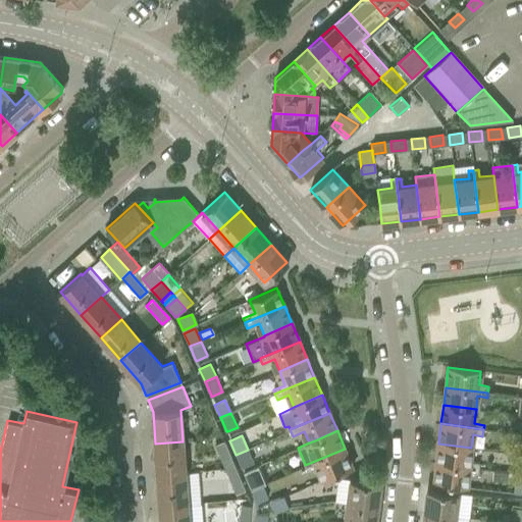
[(155,444),(157,474),(185,472),(183,441),(155,444)]
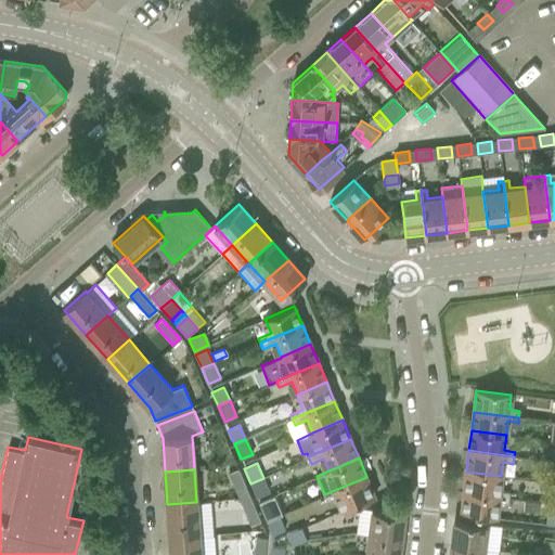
[(235,470),(229,474),(239,499),(246,495),(247,494),(237,469),(236,469),(235,470)]
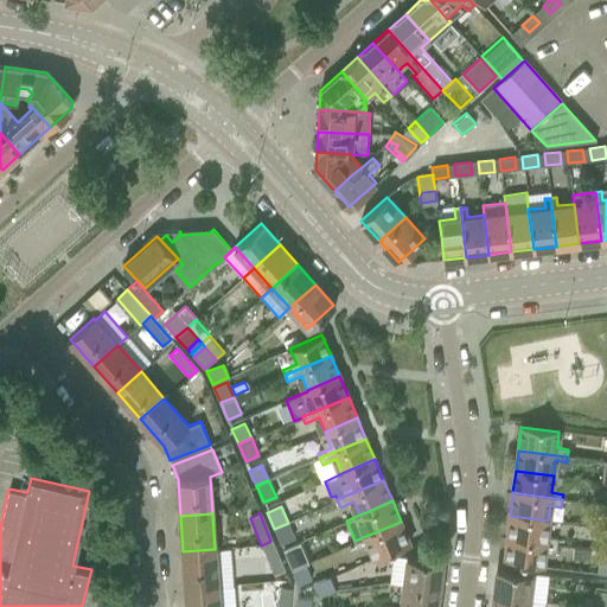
[(510,516),(508,540),(556,545),(557,538),(547,537),(548,521),(510,516)]
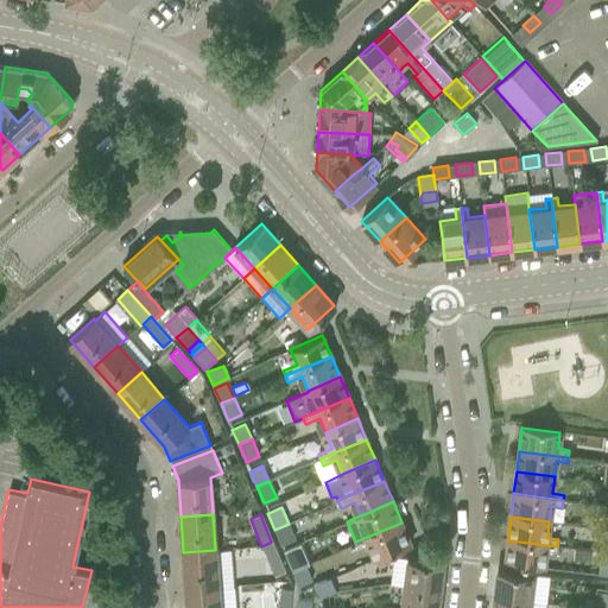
[(401,523),(355,542),(359,549),(372,543),(378,557),(410,544),(401,523)]
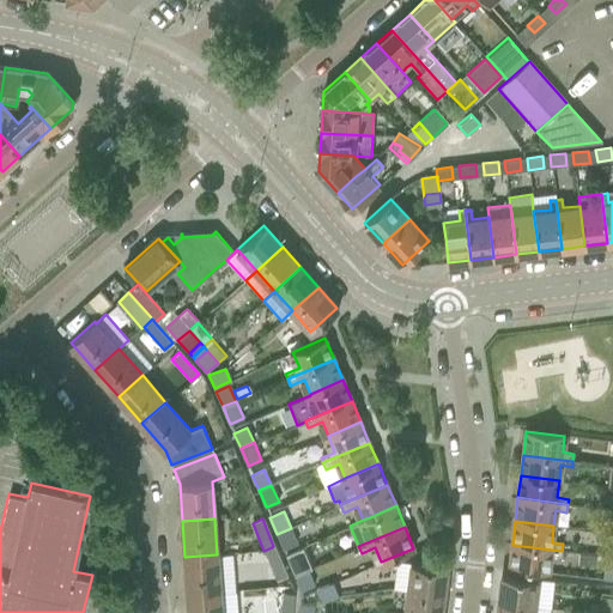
[(291,528),(277,534),(284,550),(297,544),(291,528)]
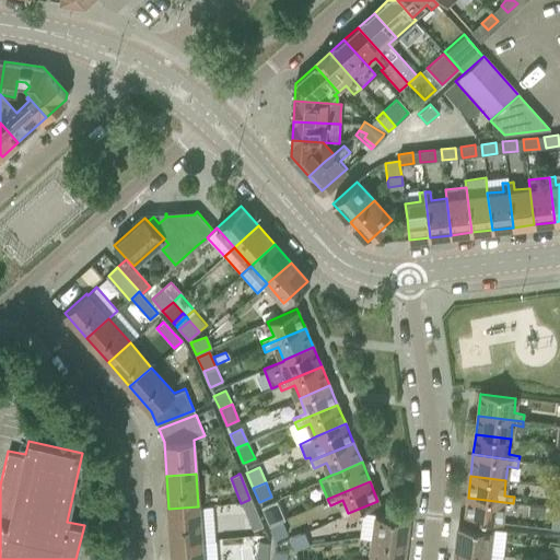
[(513,503),(468,498),(465,518),(501,523),(502,508),(513,509),(513,503)]
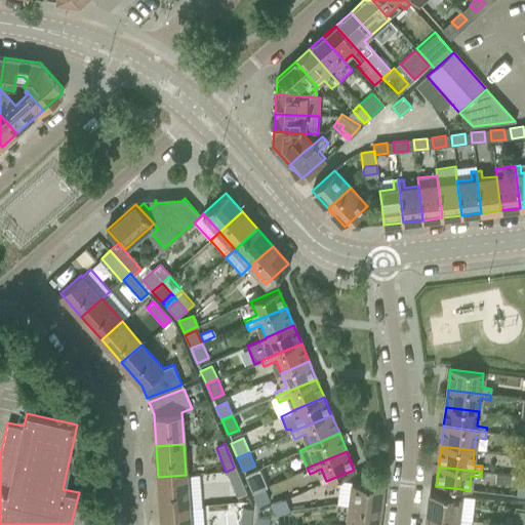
[(233,469),(226,472),(237,497),(245,493),(234,468),(233,469)]
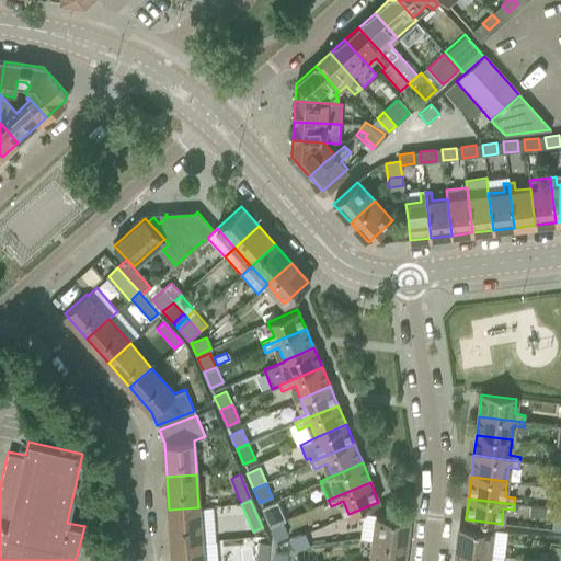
[(276,500),(261,506),(270,526),(282,522),(285,519),(276,500)]
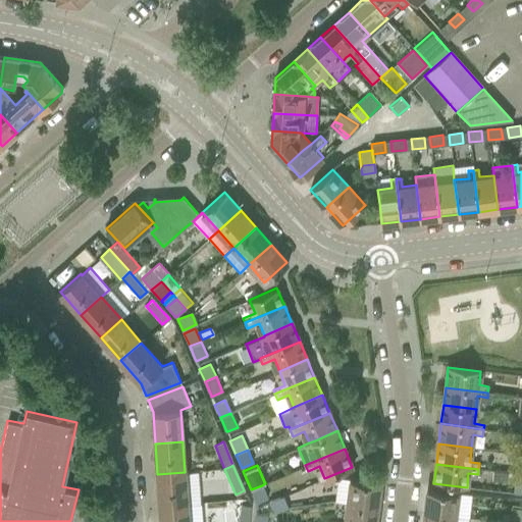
[(157,474),(159,505),(188,503),(185,472),(157,474)]
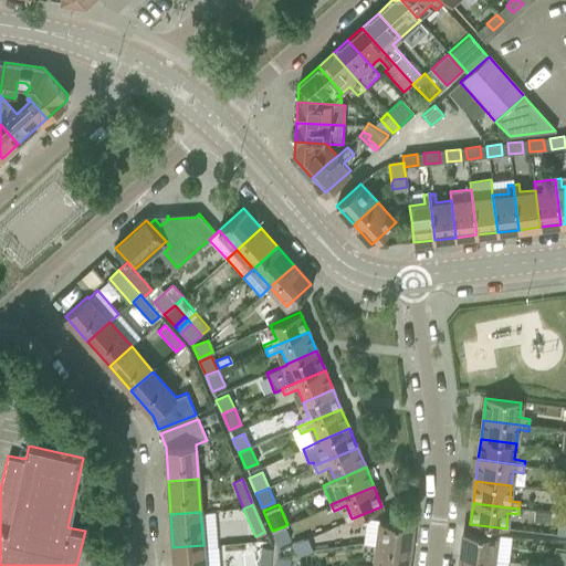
[(554,536),(565,537),(565,519),(557,517),(554,536)]
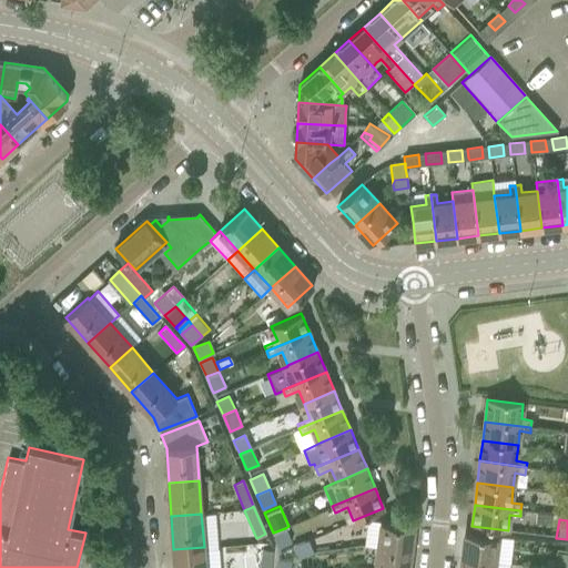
[(378,520),(375,546),(409,550),(413,524),(378,520)]
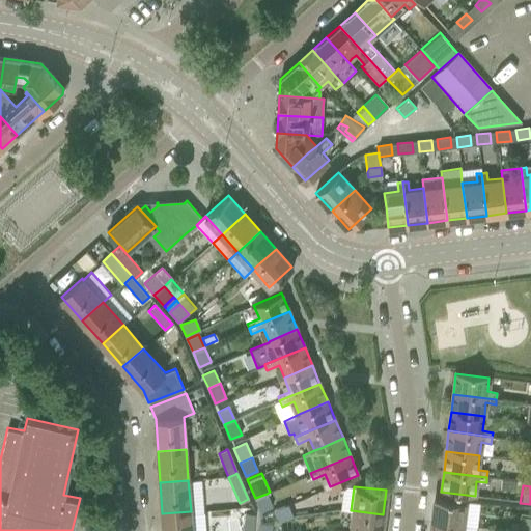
[(267,494),(255,498),(261,512),(273,507),(267,494)]
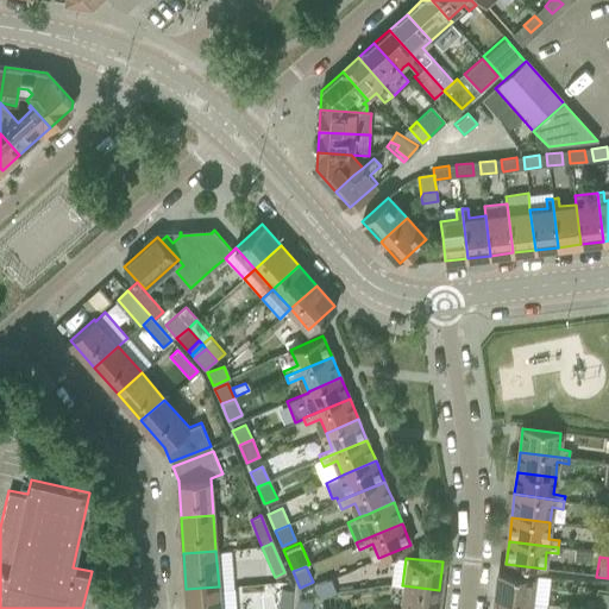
[(498,570),(495,598),(529,602),(533,575),(498,570)]
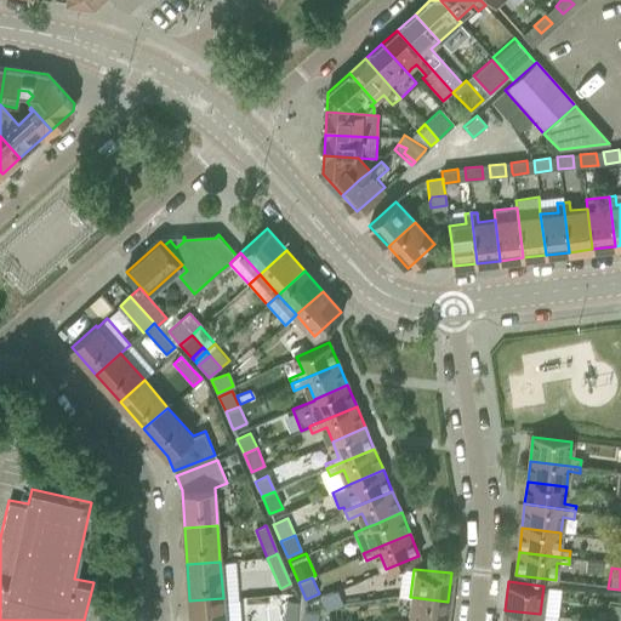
[(336,591),(320,598),(326,611),(342,604),(336,591)]
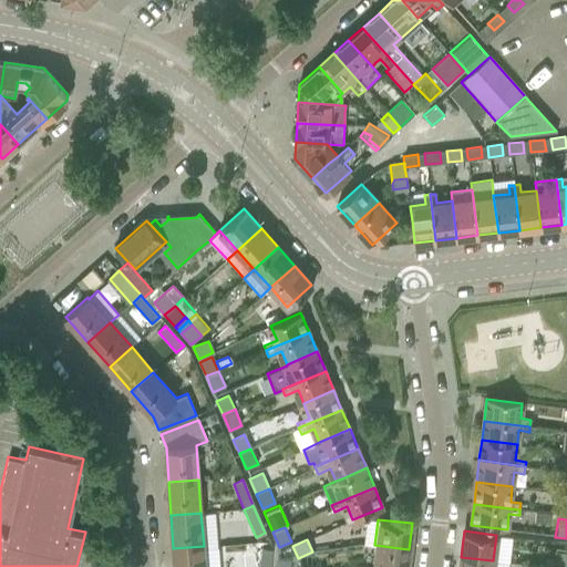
[(374,545),(371,566),(406,566),(409,549),(374,545)]
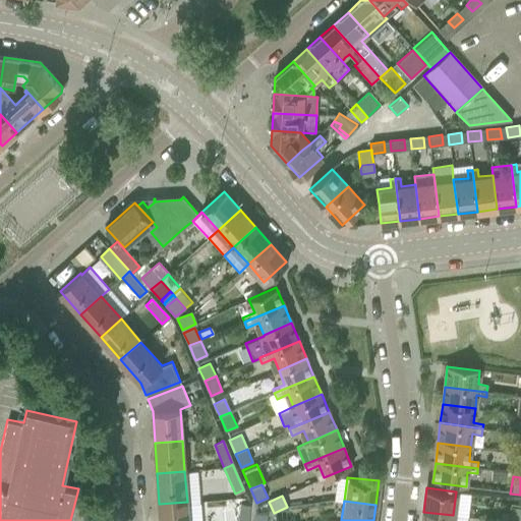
[(159,504),(160,520),(187,520),(187,502),(159,504)]
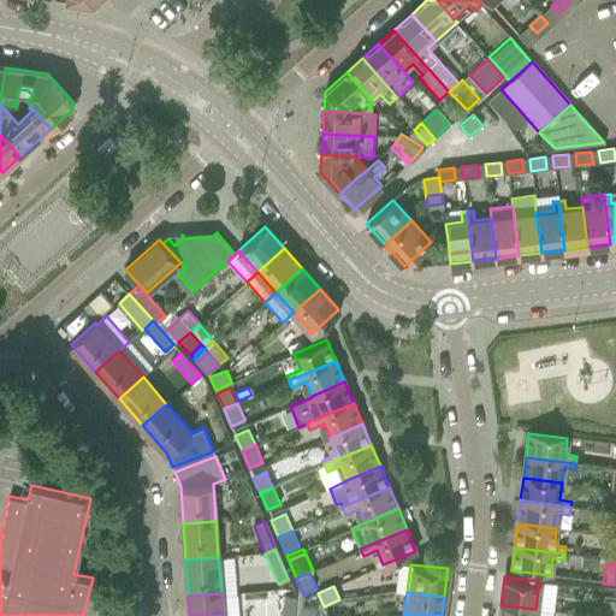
[(284,596),(282,615),(292,615),(295,597),(292,597),(284,596)]
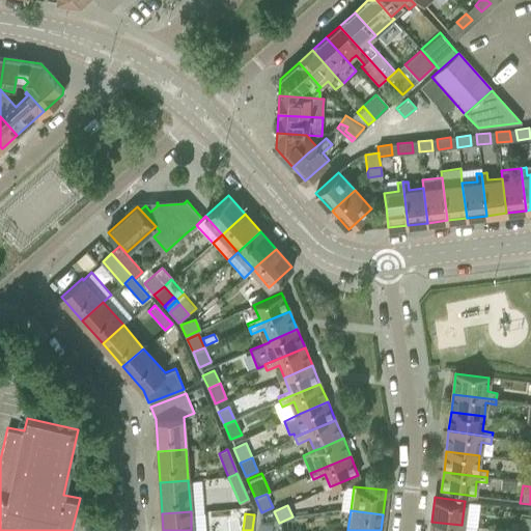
[(530,518),(521,516),(519,530),(530,530),(530,528),(530,518)]
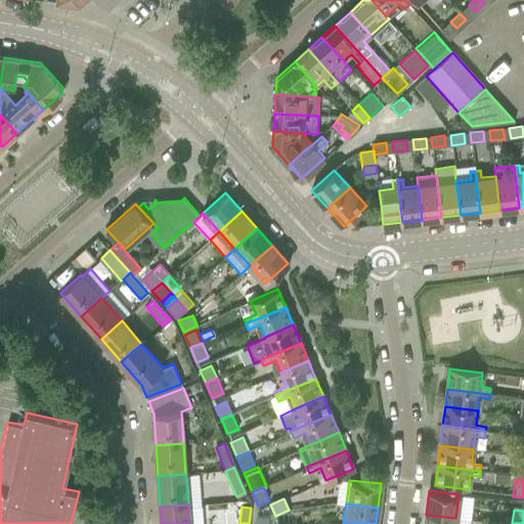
[(426,515),(424,523),(454,523),(455,518),(426,515)]
